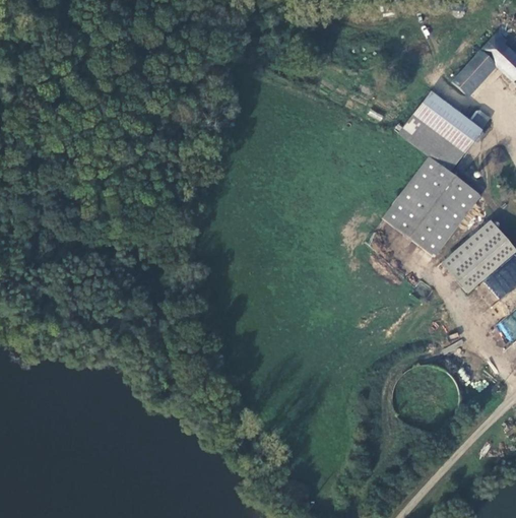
[(480,49),(493,60),(515,81),(515,55),(514,54),(506,47),(509,43),(496,31),(480,49)]
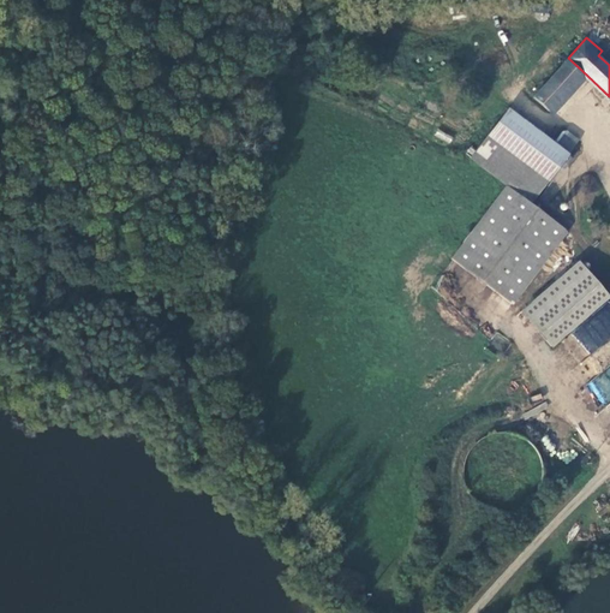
[(561,65),(575,78),(582,71),(568,58),(561,65)]
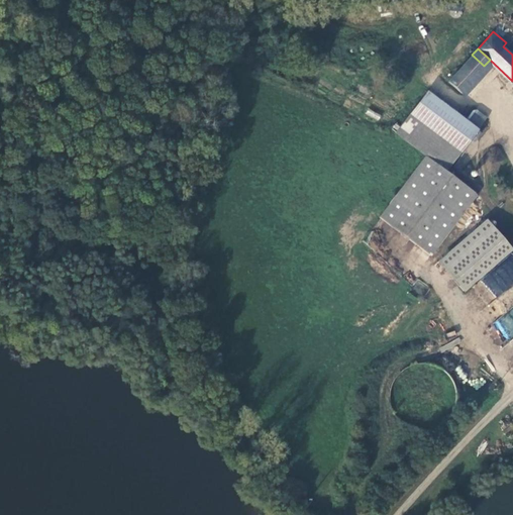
[(463,89),(484,66),(472,55),(450,77),(463,89)]
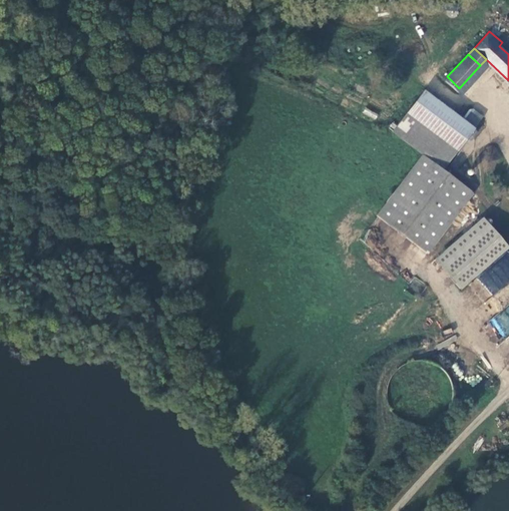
[(396,127),(444,165),(475,127),(468,120),(428,87),(396,127)]
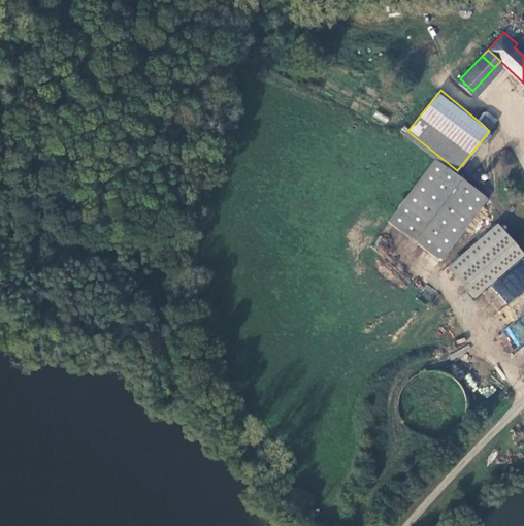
[(482,124),(489,131),(499,120),(490,111),(482,124)]
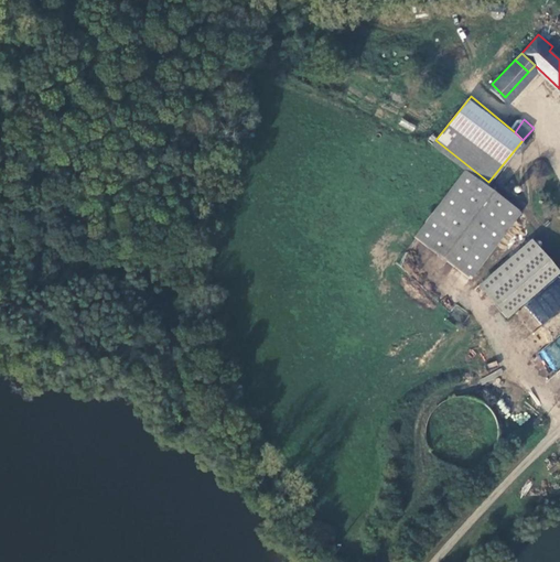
[(467,277),(519,212),(467,168),(413,233),(467,277)]
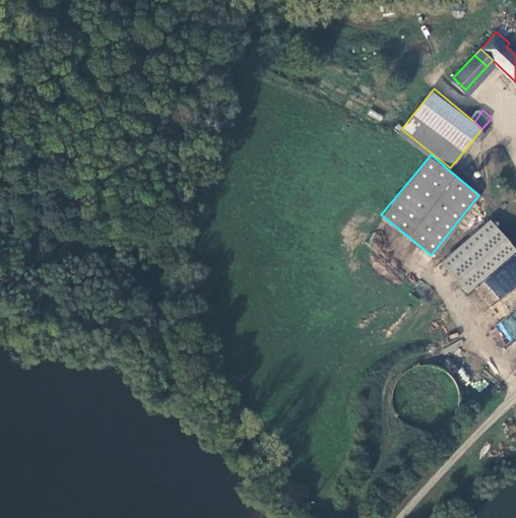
[(494,229),(444,269),(462,292),(512,252),(494,229)]
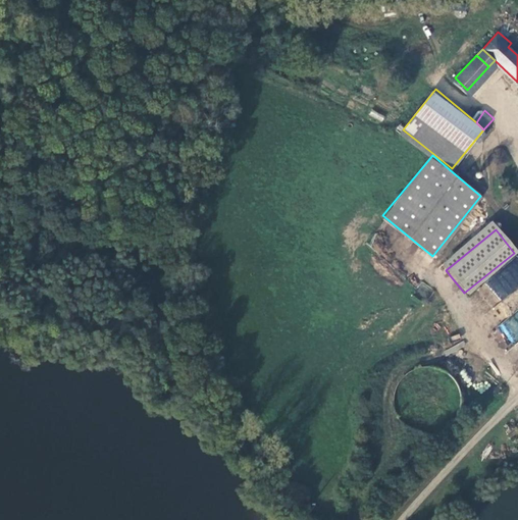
[(420,292),(429,301),(436,293),(427,284),(420,292)]
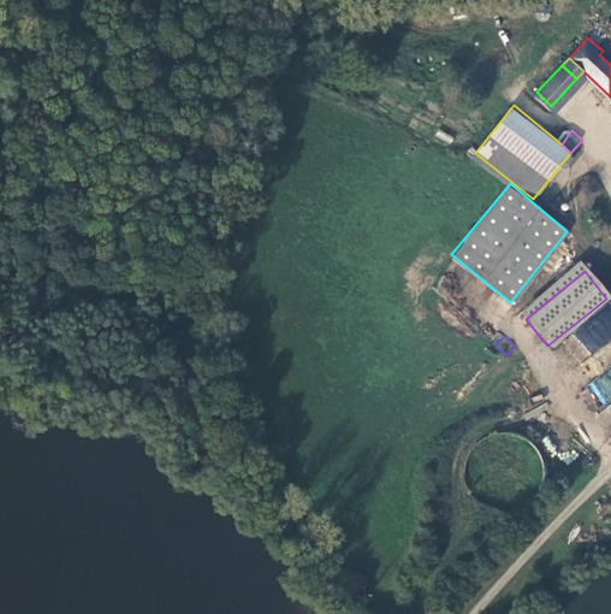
[(603,408),(610,406),(610,378),(595,384),(603,408)]
